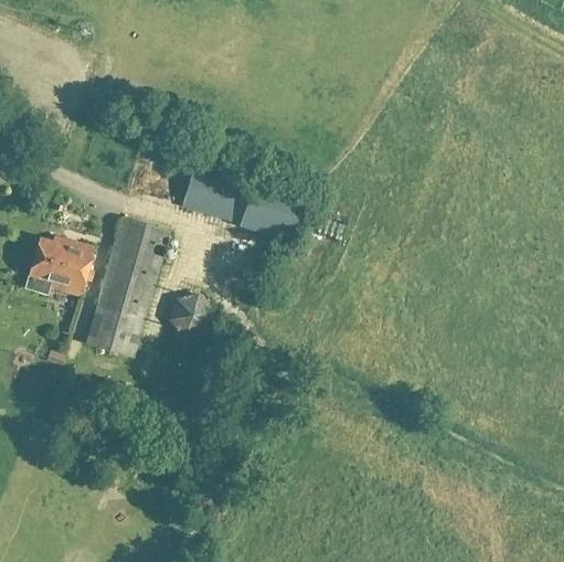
[(294,194),(253,182),(195,165),(182,207),(280,236),(294,194)]
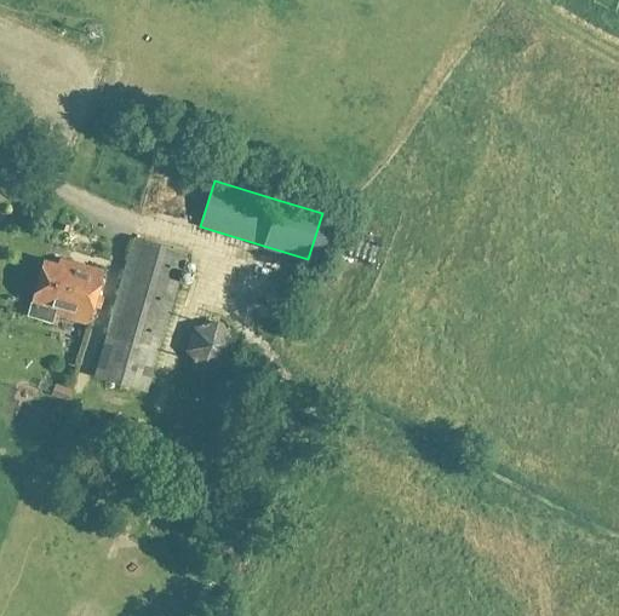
[(144,390),(185,249),(135,235),(93,374),(144,390)]
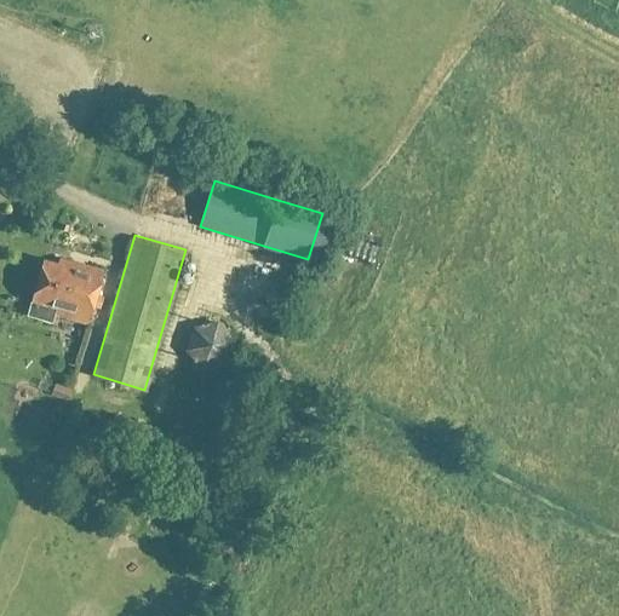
[(96,295),(103,271),(104,269),(59,257),(57,263),(43,258),(36,278),(96,295)]
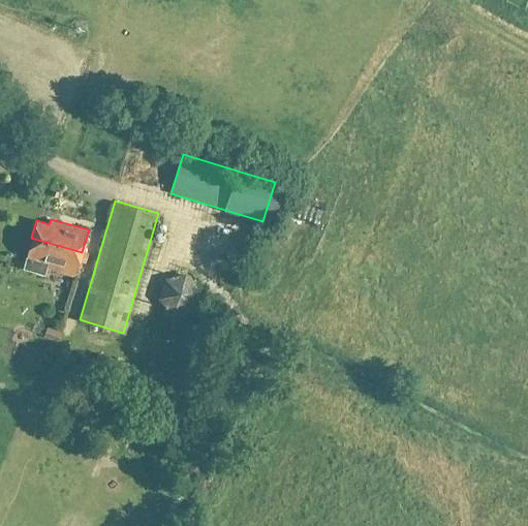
[(75,275),(82,252),(31,238),(27,255),(23,268),(44,274),(47,267),(75,275)]
